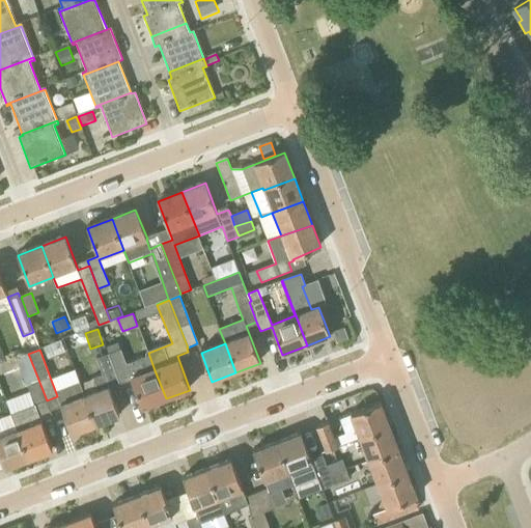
[(142,408),(166,398),(155,370),(149,356),(126,364),(120,352),(110,356),(119,383),(131,379),(142,408)]
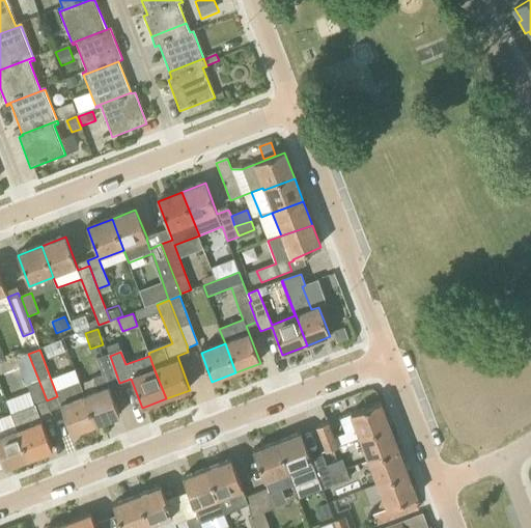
[(4,362),(0,364),(0,374),(20,367),(30,393),(35,405),(47,400),(29,356),(28,354),(4,362)]
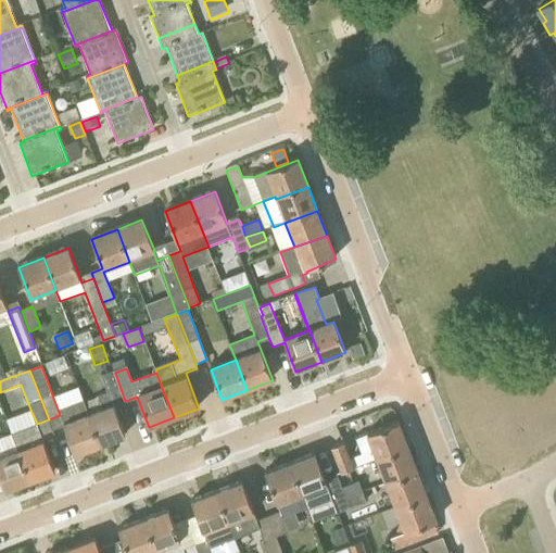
[(101,445),(125,436),(114,405),(125,401),(115,373),(102,378),(109,393),(99,397),(103,410),(89,415),(101,445)]
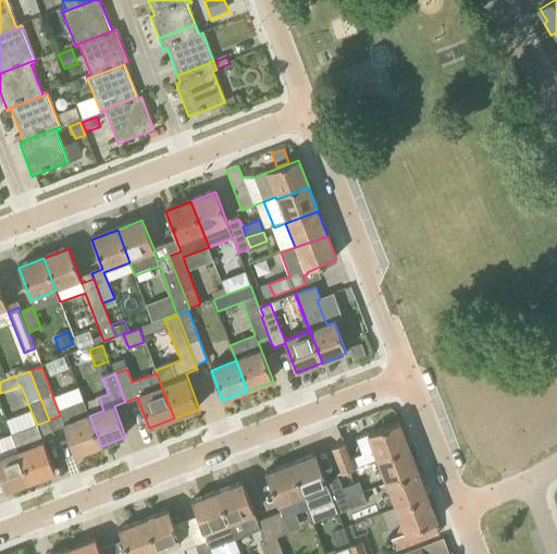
[(84,403),(59,413),(60,416),(75,456),(101,446),(89,416),(84,403)]
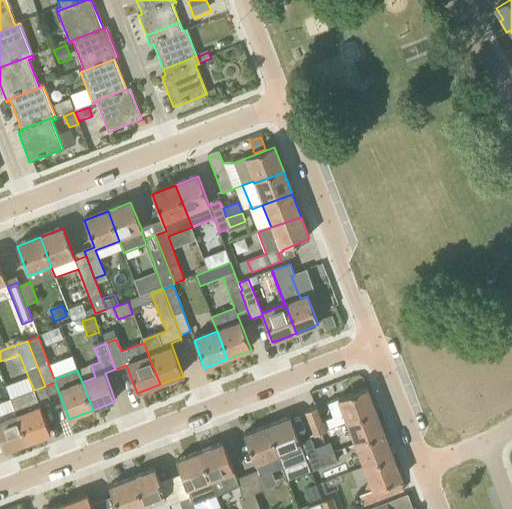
[(347,423),(376,412),(367,389),(327,404),(332,418),(322,422),(317,408),(305,412),(314,435),(347,422),(347,423)]
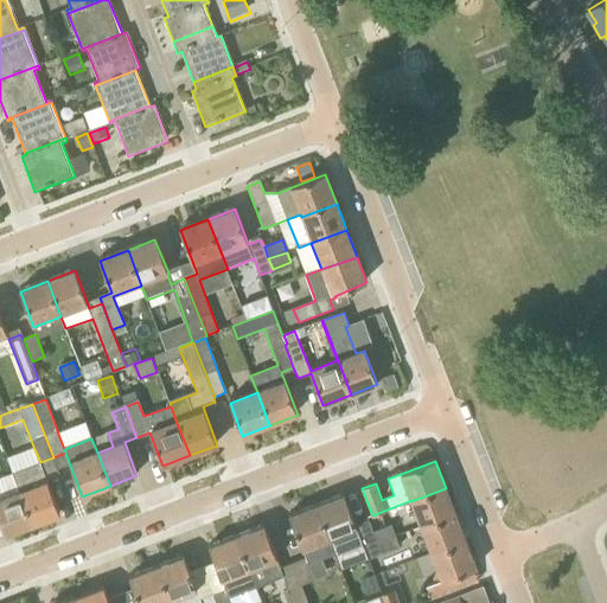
[(61,515),(40,462),(34,464),(13,474),(19,493),(21,492),(33,525),(61,515)]
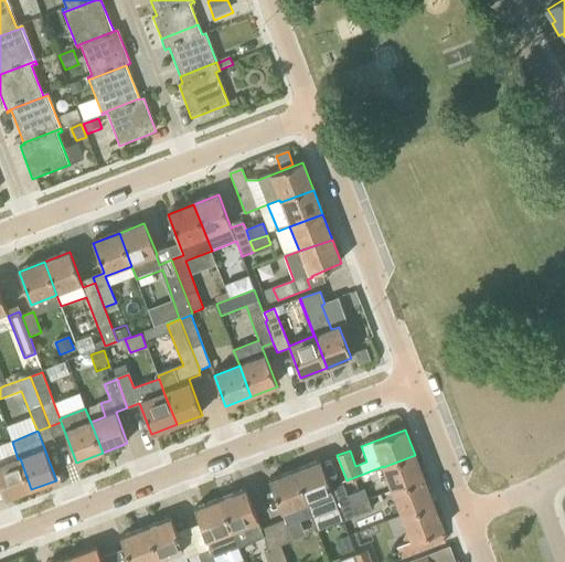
[(393,491),(424,479),(415,455),(383,467),(393,491)]
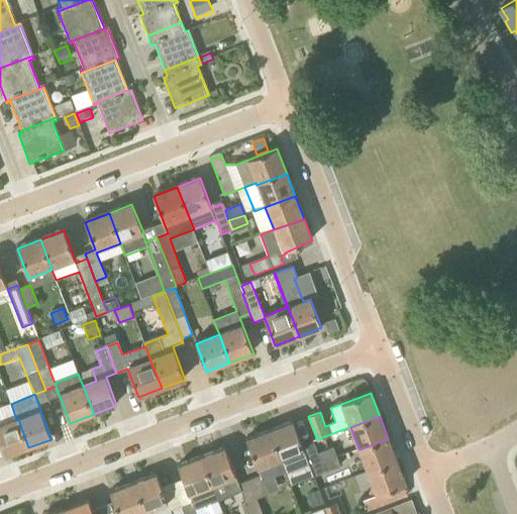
[(0,452),(3,452),(4,456),(28,447),(18,419),(16,420),(0,426),(0,452)]
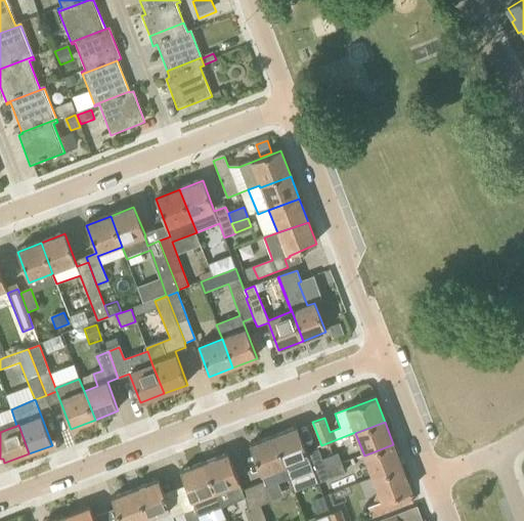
[(273,437),(290,479),(313,470),(306,452),(297,428),(273,437)]
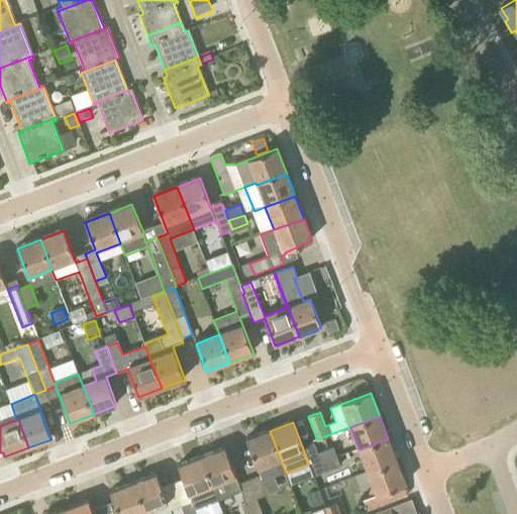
[(256,499),(268,495),(263,482),(286,473),(270,431),(246,440),(261,477),(249,481),(256,499)]
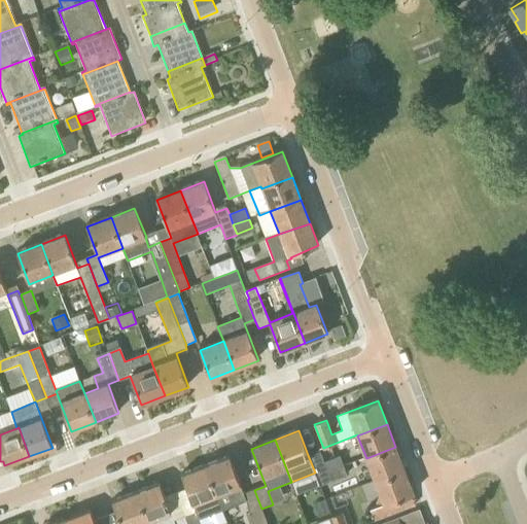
[(375,482),(405,470),(395,447),(366,458),(375,482)]
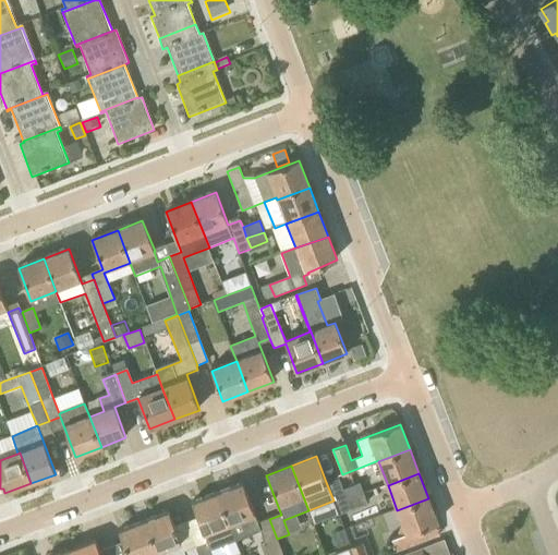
[(338,478),(326,482),(334,501),(339,515),(351,510),(348,501),(343,491),(338,478)]
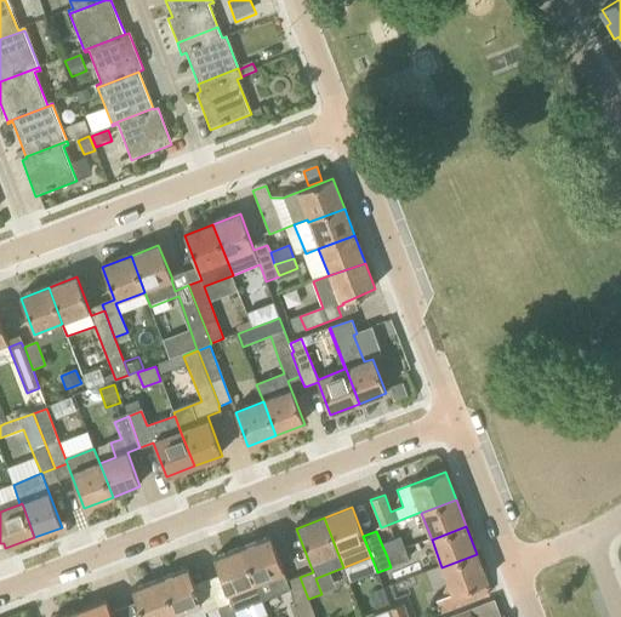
[(308,599),(300,577),(288,582),(271,538),(243,549),(262,601),(285,593),(290,590),(295,605),(290,606),(294,616),(314,616),(308,599)]
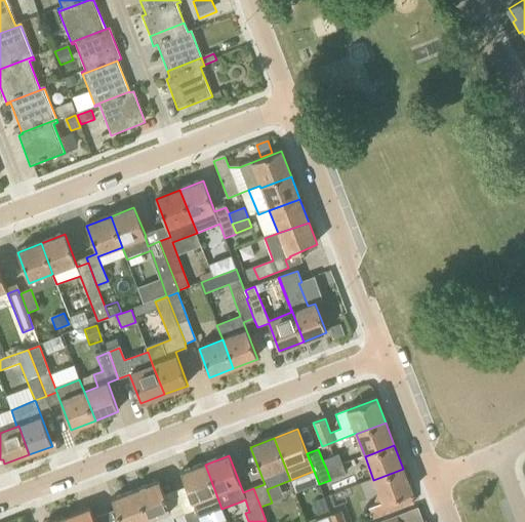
[(327,471),(342,465),(338,455),(323,462),(327,471)]
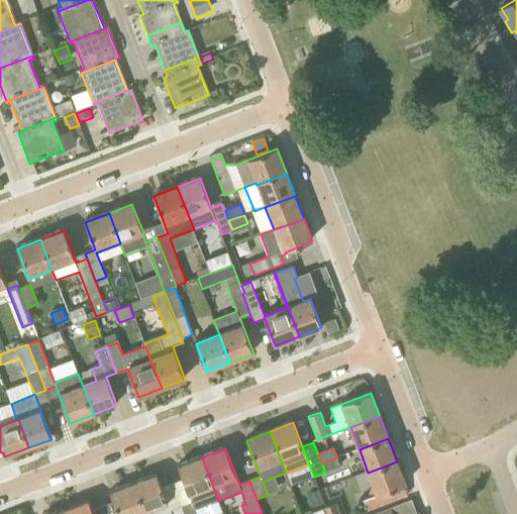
[(196,513),(195,510),(218,501),(202,457),(178,467),(193,504),(183,507),(185,513),(196,513)]
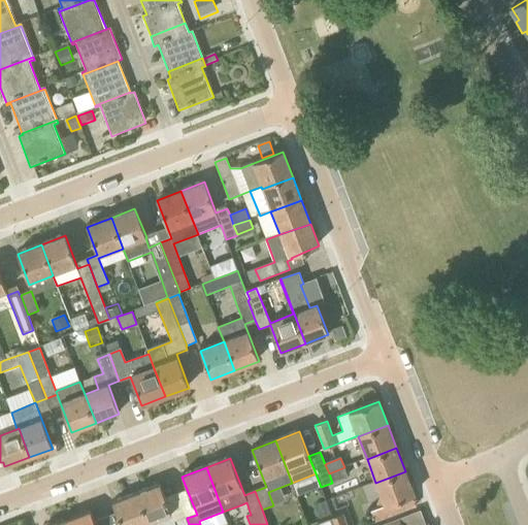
[(332,483),(348,478),(344,467),(329,473),(332,483)]
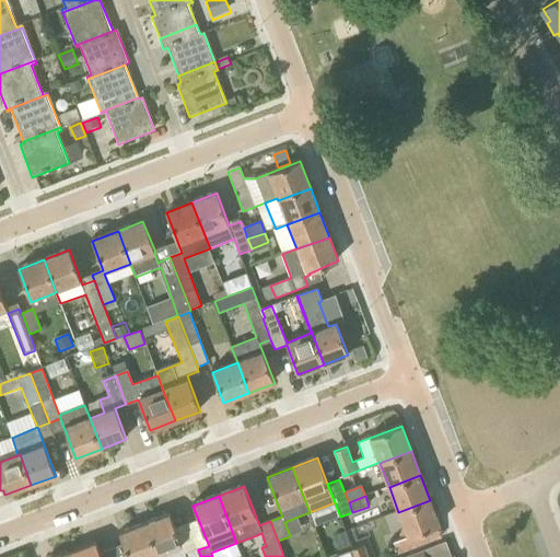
[(398,555),(421,546),(417,534),(440,525),(430,500),(398,512),(408,536),(393,542),(398,555)]
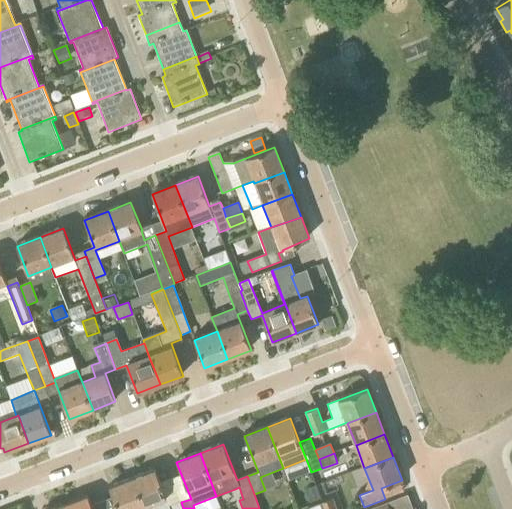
[(183,508),(181,502),(169,507),(155,470),(133,478),(144,507),(144,508),(183,508)]
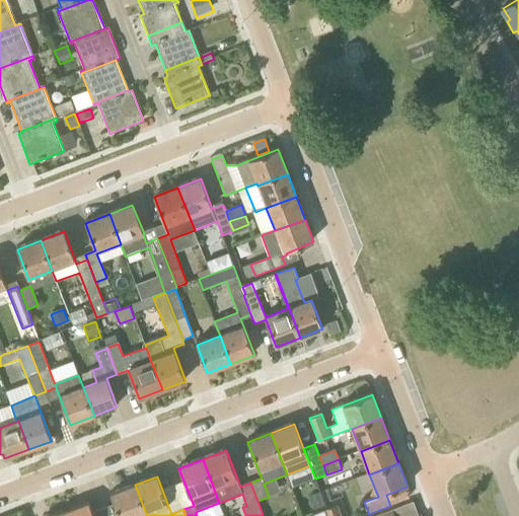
[(110,494),(118,515),(143,515),(146,514),(135,485),(110,494)]
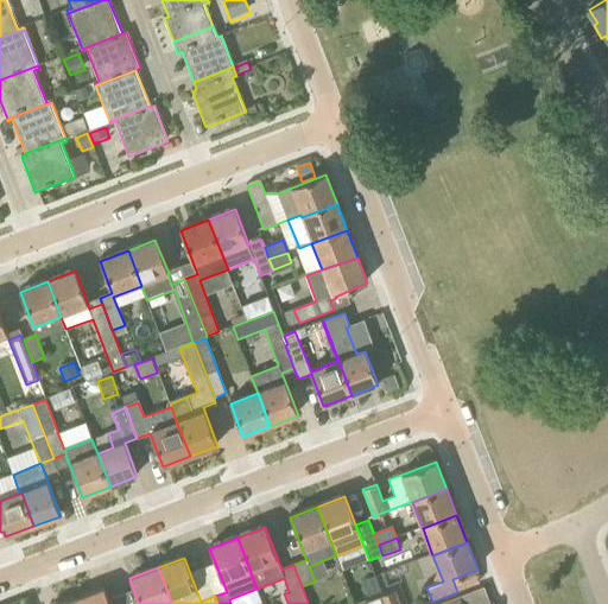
[(491,603),(485,587),(442,603),(491,603)]
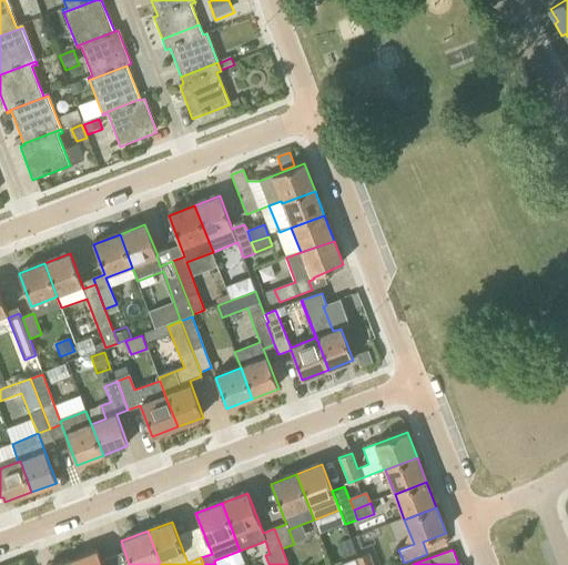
[(103,564),(98,551),(72,560),(73,564),(103,564)]
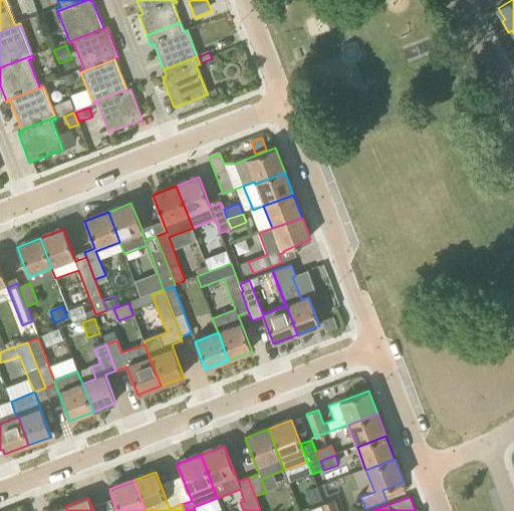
[(337,510),(334,501),(323,505),(324,510),(337,510)]
